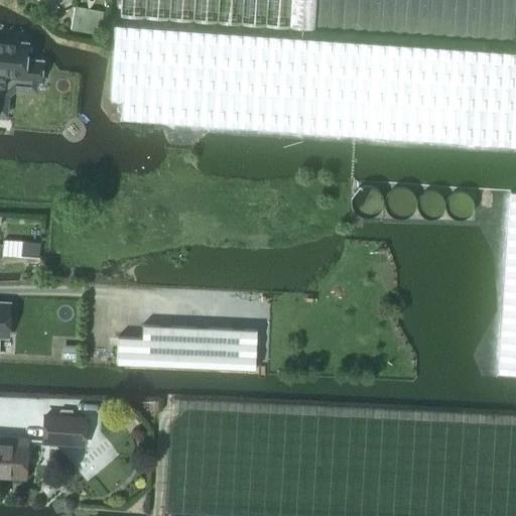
[(50,0),(36,0),(37,8),(52,7),(50,0)]
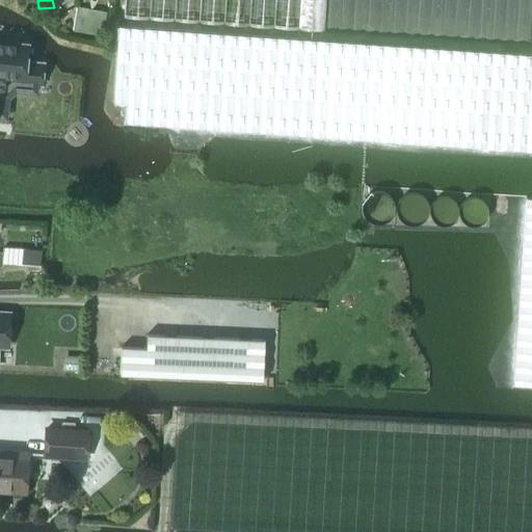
[(531,150),(531,54),(397,46),(118,27),(113,103),(126,104),(125,123),(310,135),(391,140),(531,150)]
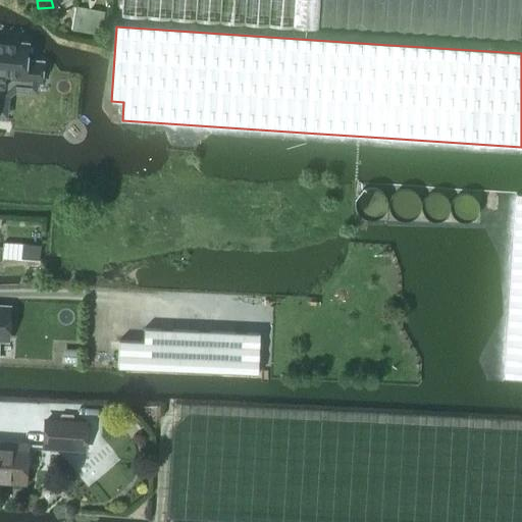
[(0,116),(7,117),(9,98),(15,91),(36,93),(37,85),(41,85),(43,61),(25,59),(28,46),(0,42),(0,116)]
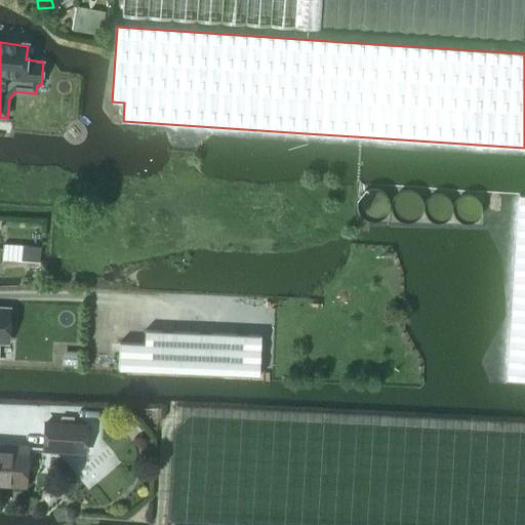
[(524,380),(524,197),(518,197),(506,379),(524,380)]
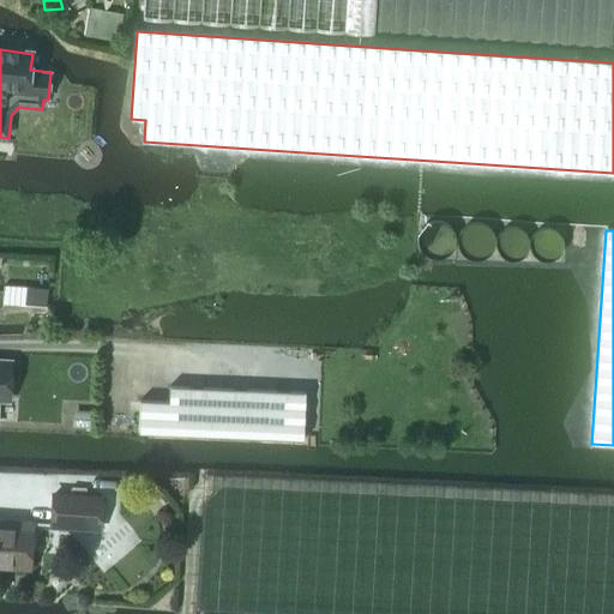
[(2,294),(1,306),(46,308),(47,289),(2,287),(2,294)]
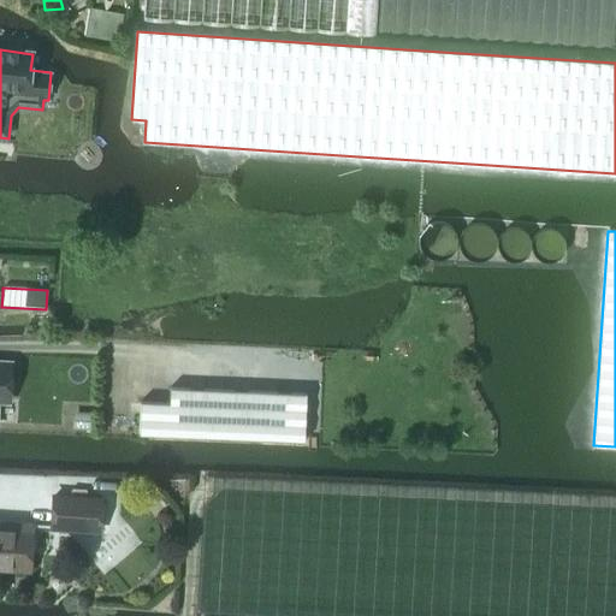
[(140,403),(138,434),(302,442),(304,394),(169,388),(167,404),(140,403)]
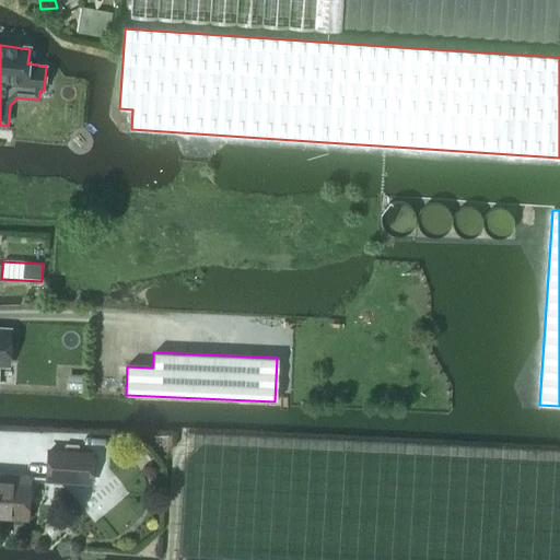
[(67,377),(66,391),(82,392),(82,378),(67,377)]
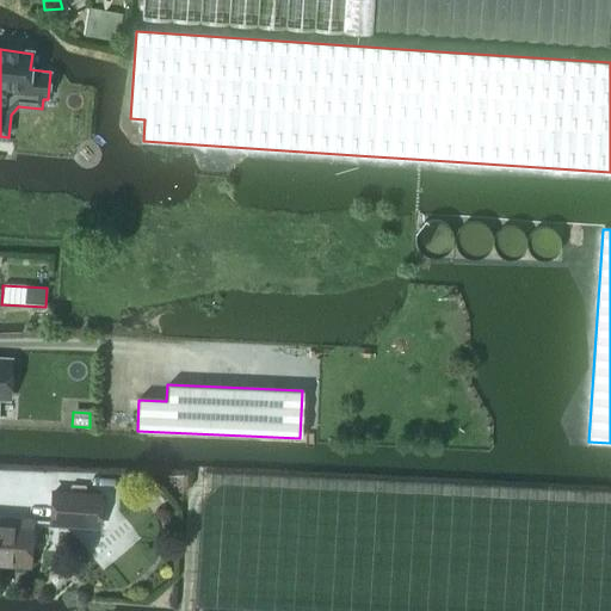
[(49,489),(47,526),(99,530),(102,492),(49,489)]
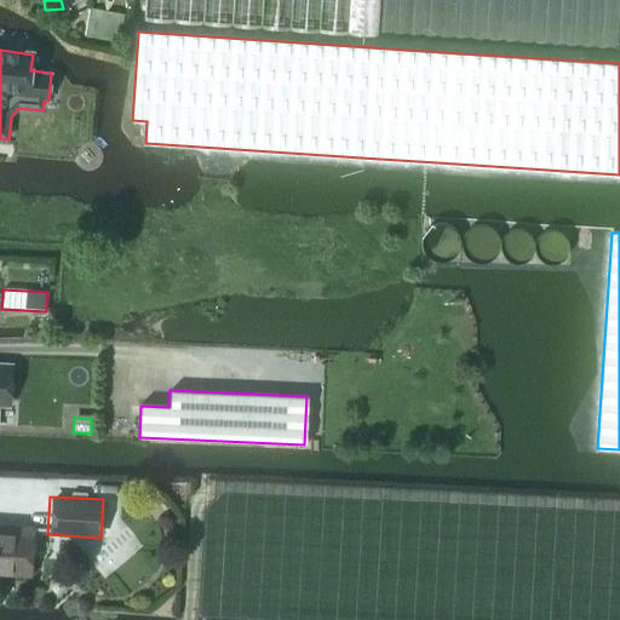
[(0,532),(0,572),(29,574),(32,528),(12,527),(11,534),(0,532)]
